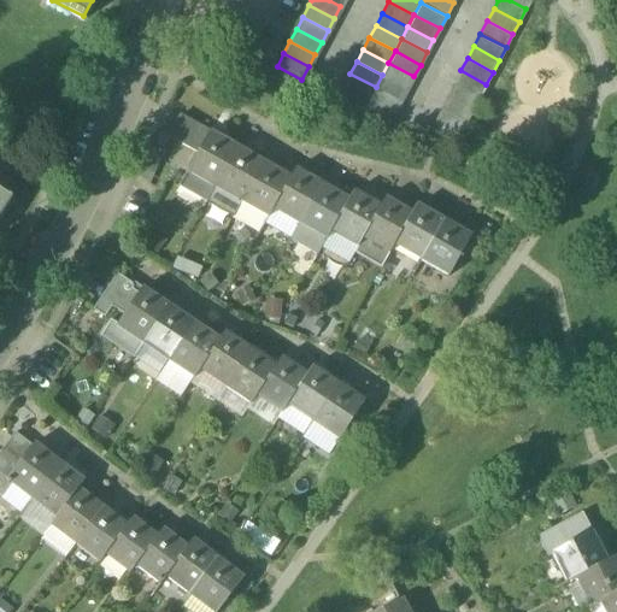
[(388,63),(382,75),(407,89),(413,76),(388,63)]
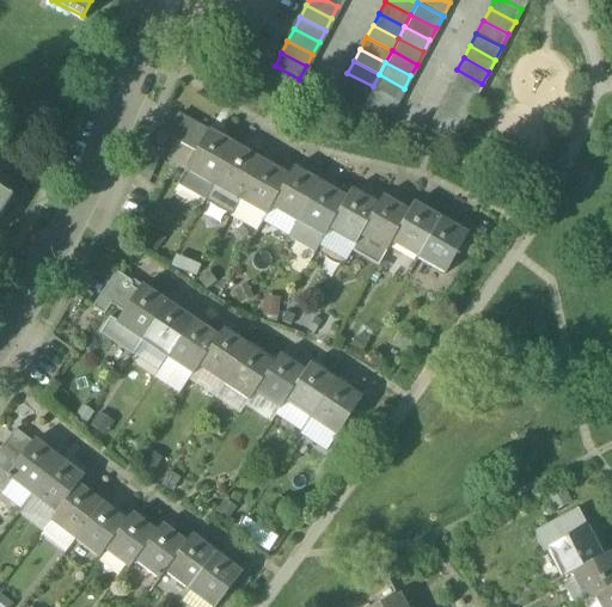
[(457,69),(451,81),(476,96),(482,84),(457,69)]
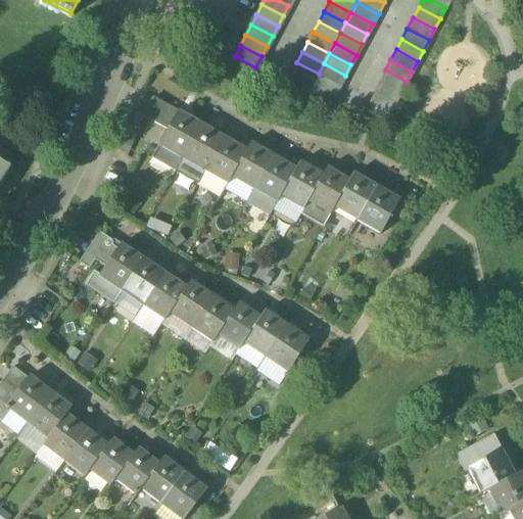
[(313,84),(319,74),(296,62),(291,73),(313,84)]
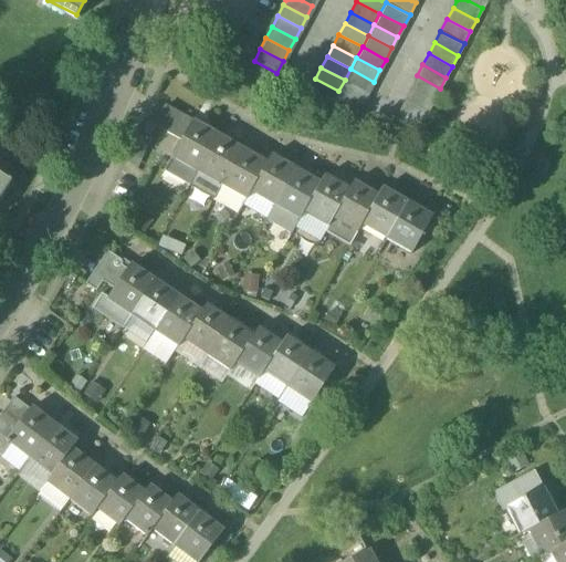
[(350,69),(345,80),(368,92),(374,82),(350,69)]
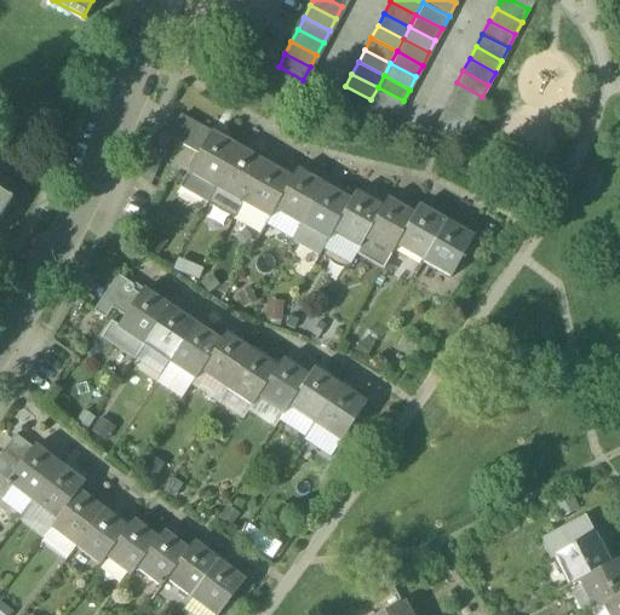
[(457,82),(451,95),(476,109),(482,97),(457,82)]
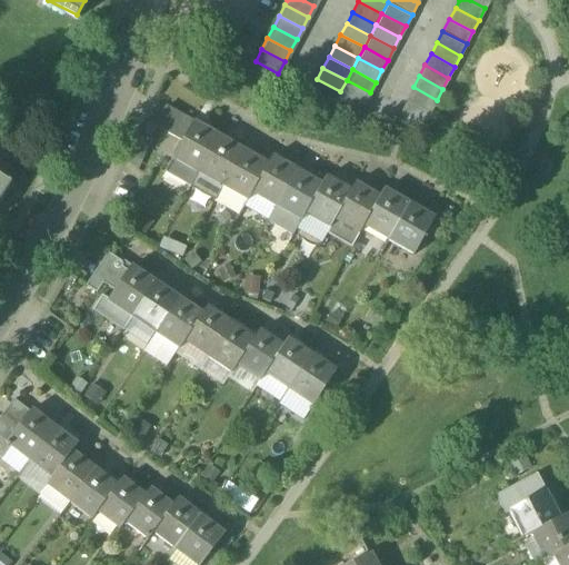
[(335,103),(340,91),(317,79),(310,90),(335,103)]
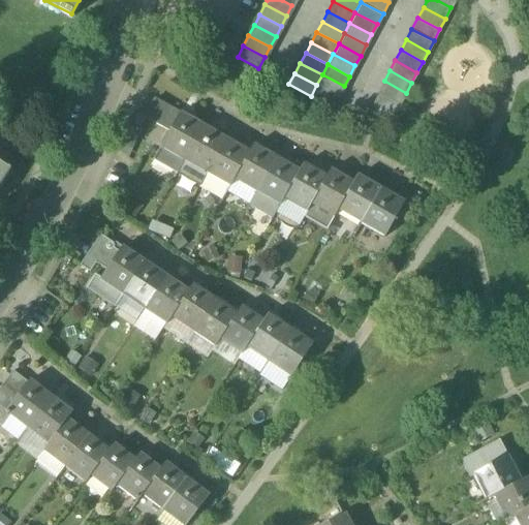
[(322,74),(316,85),(338,96),(344,86),(322,74)]
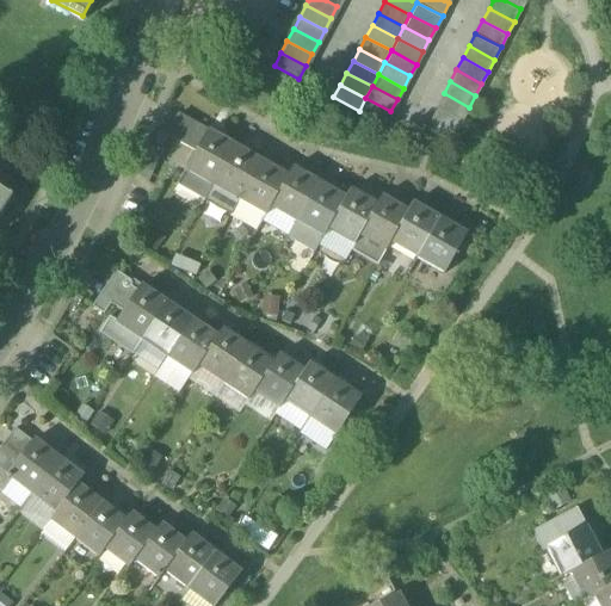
[(444,93),(437,105),(463,119),(469,107),(444,93)]
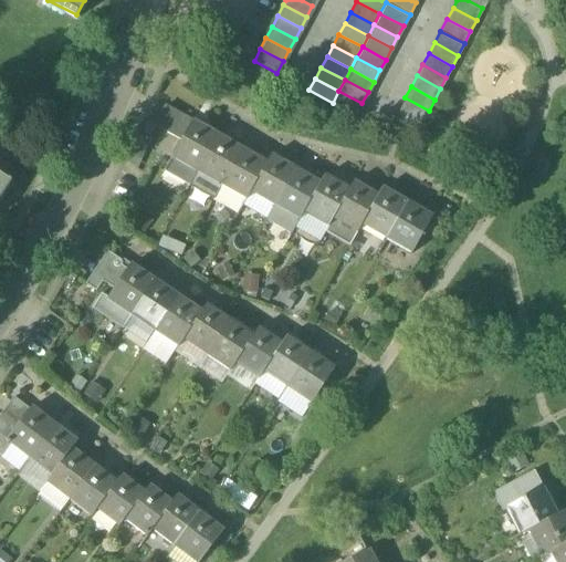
[(326,114),(333,103),(308,90),(303,102),(326,114)]
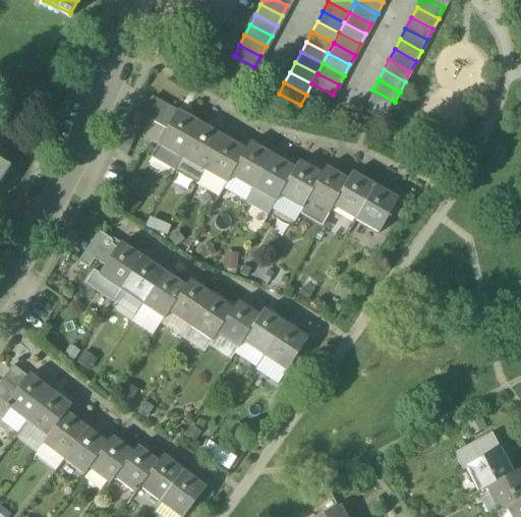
[(328,106),(333,95),(311,83),(306,95),(328,106)]
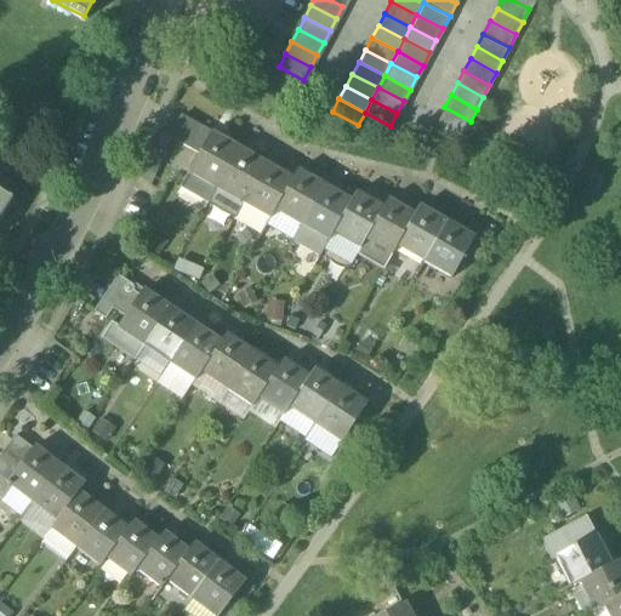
[(444,107),(438,119),(463,133),(471,121),(444,107)]
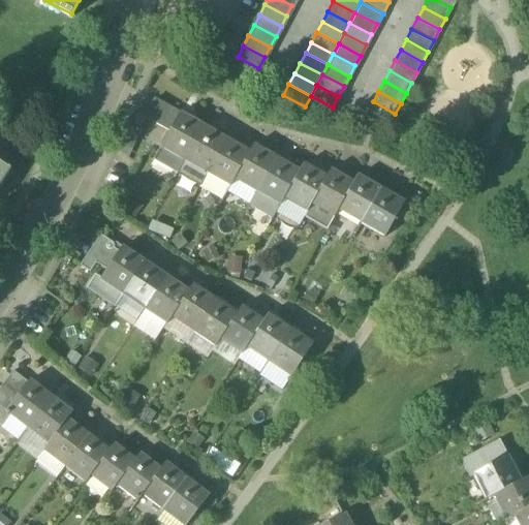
[(158,123),(169,129),(180,111),(154,96),(144,115),(158,123)]
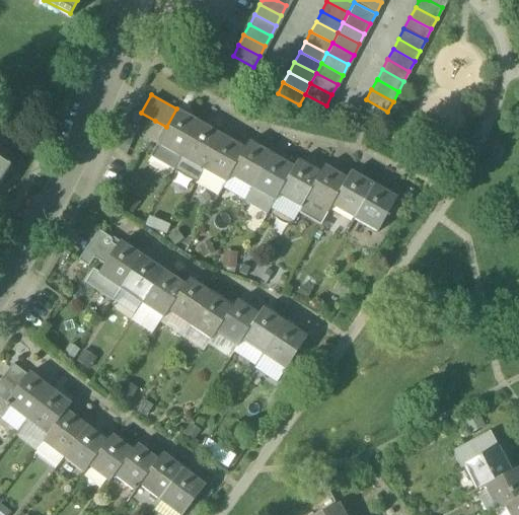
[(382,122),(387,112),(366,99),(360,111),(373,118),(382,122)]
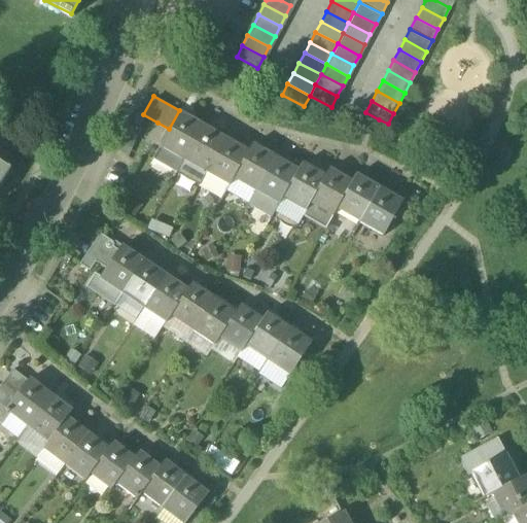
[(169,129),(160,144),(183,157),(203,124),(179,110),(169,129)]
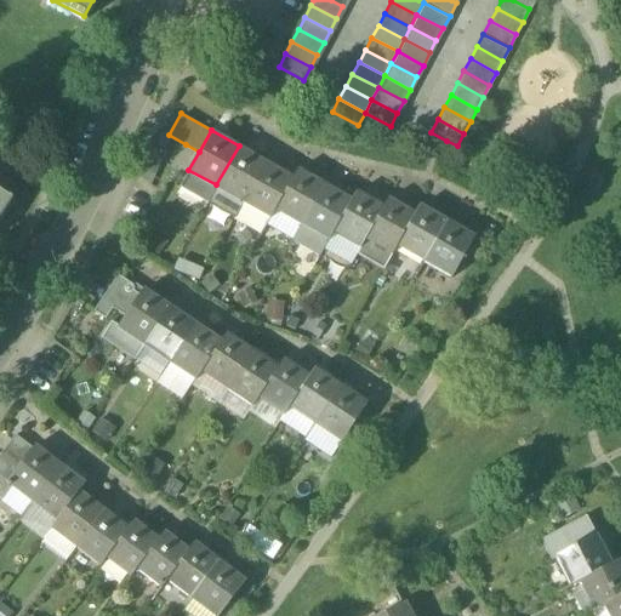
[(135,171),(148,180),(165,152),(153,143),(135,171)]
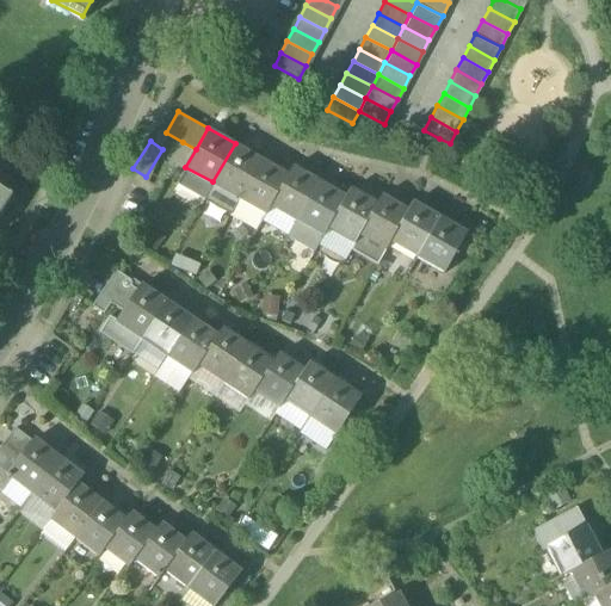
[(173,160),(185,167),(196,149),(183,142),(173,160)]
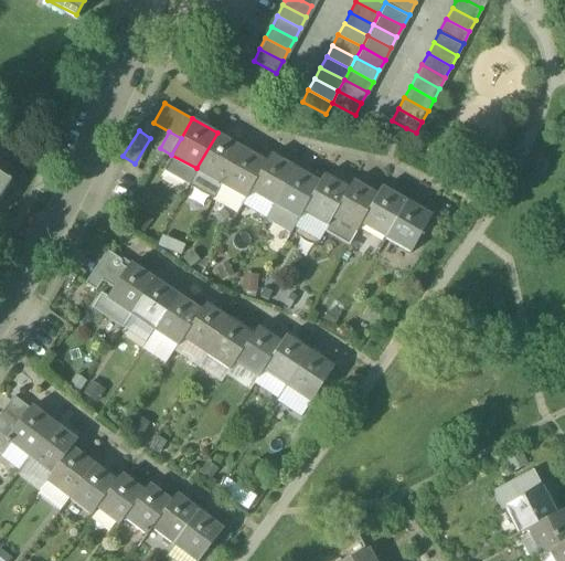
[(217,133),(196,168),(222,182),(242,147),(217,133)]
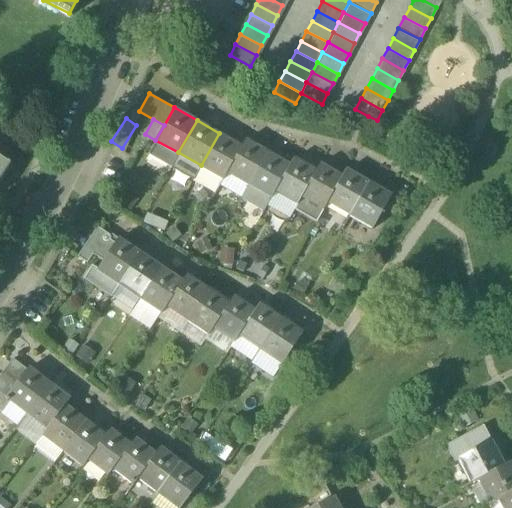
[(223,178),(226,171),(241,146),(219,133),(201,165),(223,178)]
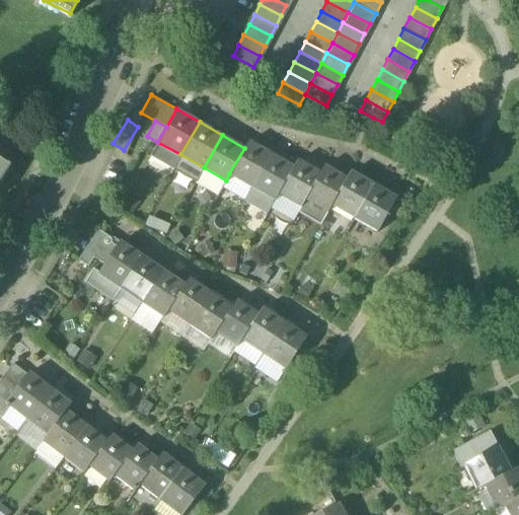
[(229,173),(252,186),(271,153),(248,141),(244,148),(229,173)]
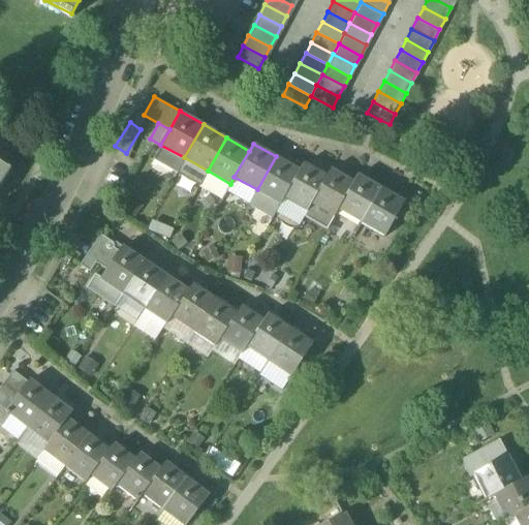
[(180,164),(184,157),(160,145),(154,156),(167,164),(170,159),(180,164)]
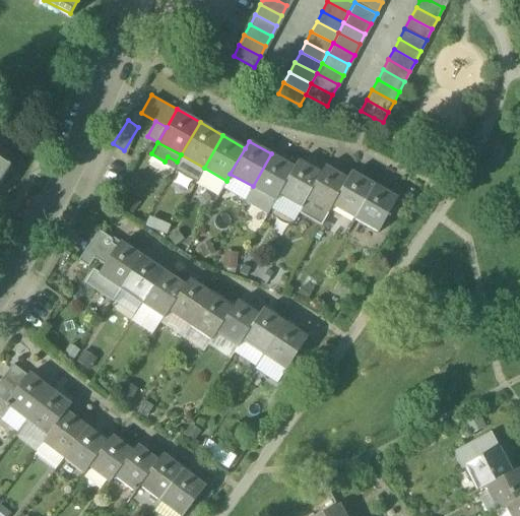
[(275,199),(279,192),(294,167),(271,153),(253,186),(275,199)]
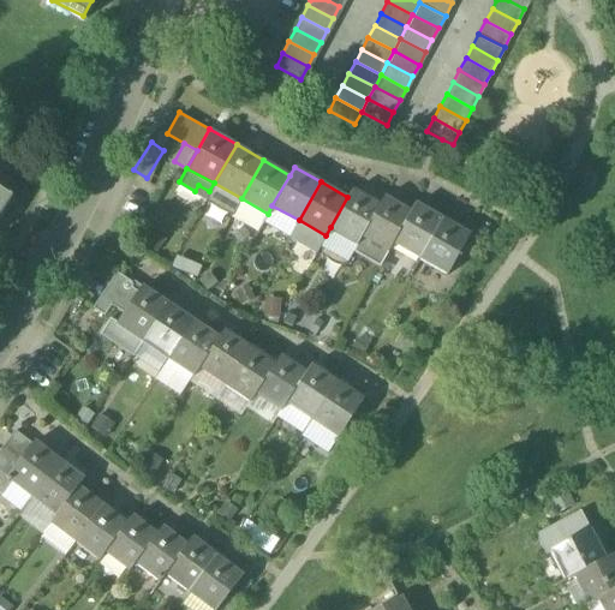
[(233,213),(242,198),(214,183),(209,191),(206,198),(233,213)]
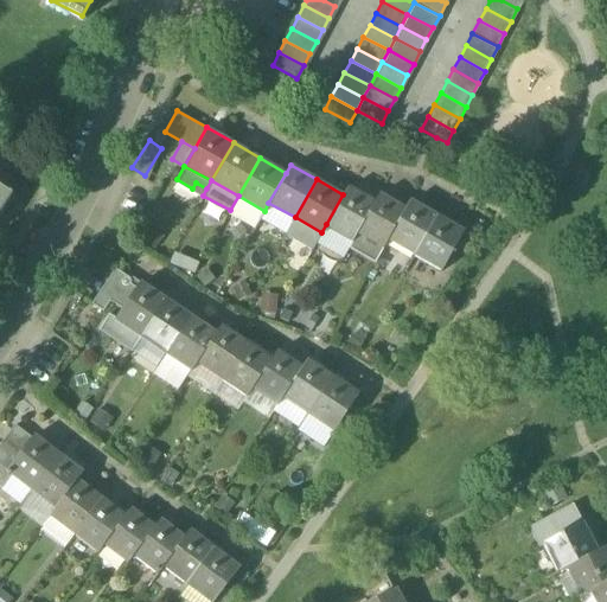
[(192,189),(203,196),(206,189),(196,183),(192,189)]
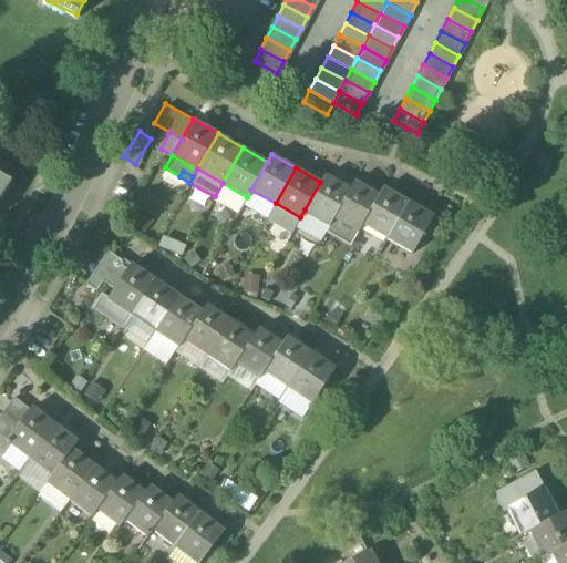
[(0,193),(9,180),(0,173),(0,193)]
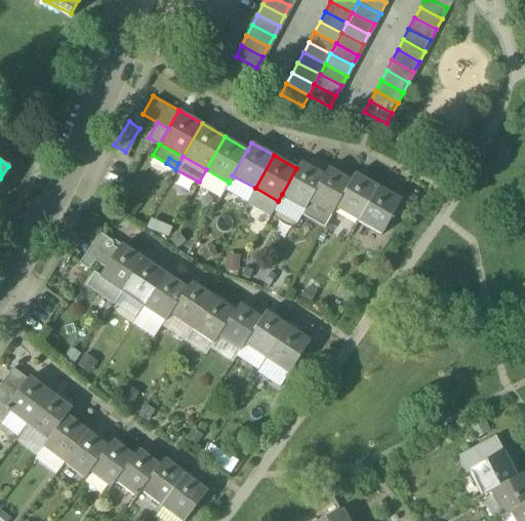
[(305,207),(309,200),(323,174),(300,161),(296,168),(282,194),(304,206),(305,207)]
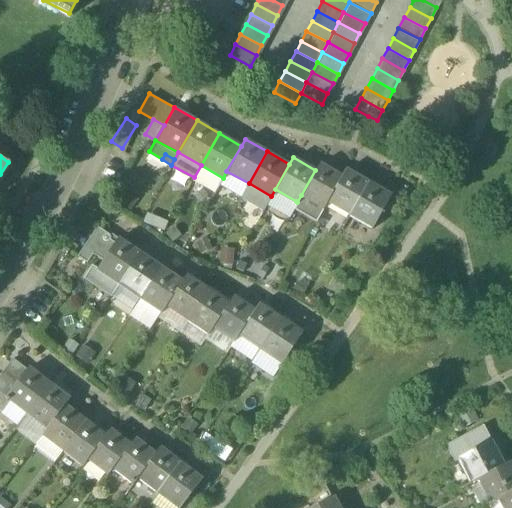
[(323,207),(327,200),(341,175),(319,163),(315,170),(301,195),(323,207)]
